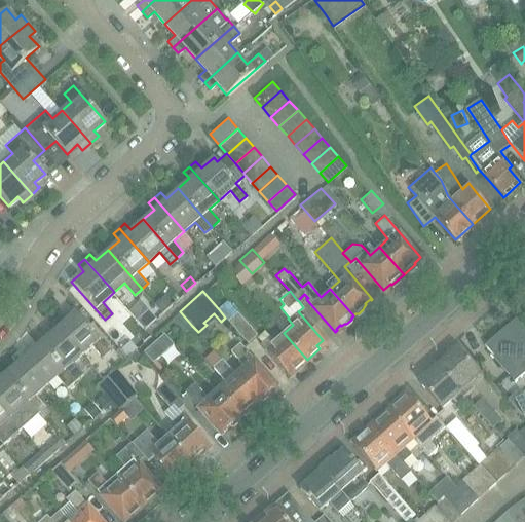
[(154,303),(161,311),(171,303),(163,295),(154,303)]
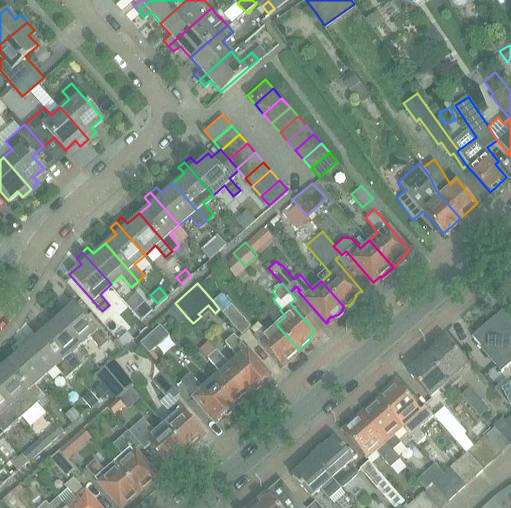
[(222,293),(213,301),(219,309),(220,309),(240,332),(250,325),(231,302),(230,303),(222,293)]
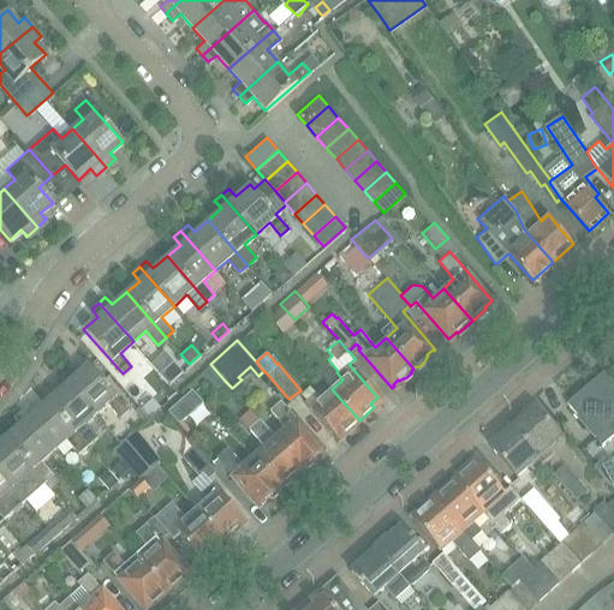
[(159,372),(168,382),(182,370),(172,360),(159,372)]
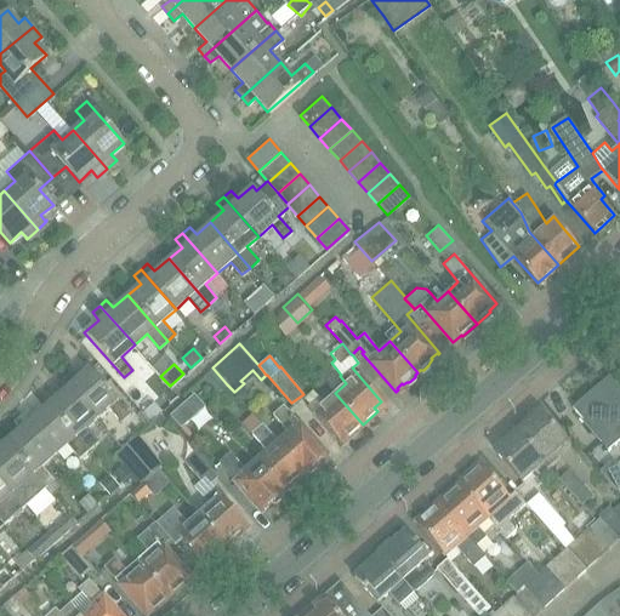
[(68,371),(61,378),(96,417),(108,406),(120,421),(129,412),(89,368),(75,380),(68,371)]
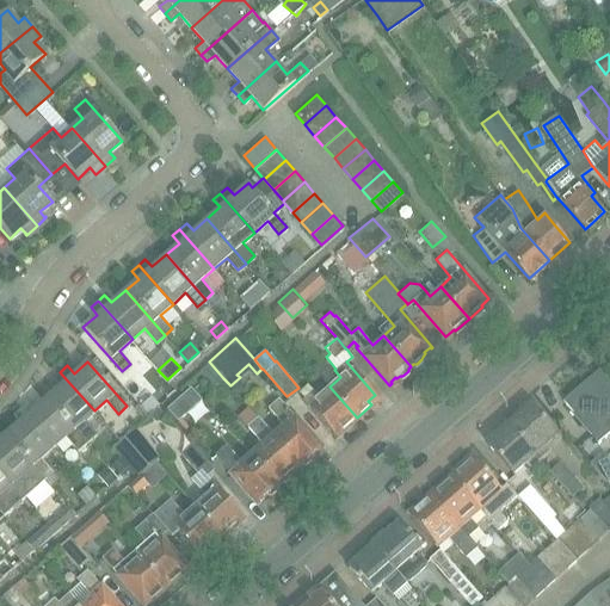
[(223,378),(209,362),(202,368),(216,384),(223,378)]
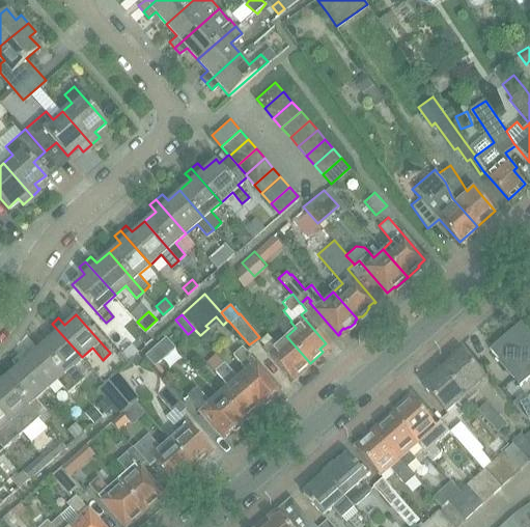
[(52,335),(40,345),(74,384),(84,376),(74,364),(82,357),(52,324),(46,329),(52,335)]
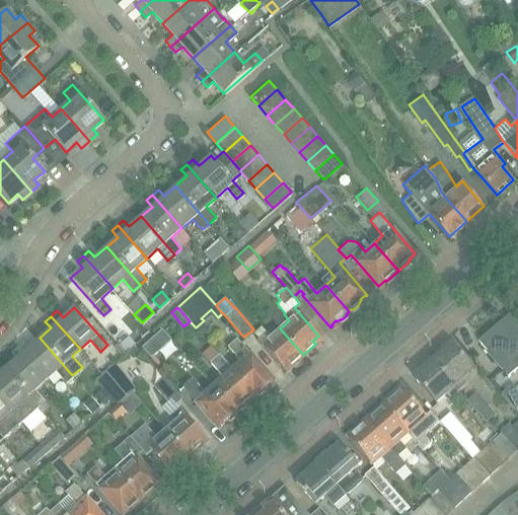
[(494,357),(499,353),(508,363),(517,353),(517,324),(512,318),(503,325),(500,322),(479,340),(479,339),(478,340),(494,357)]
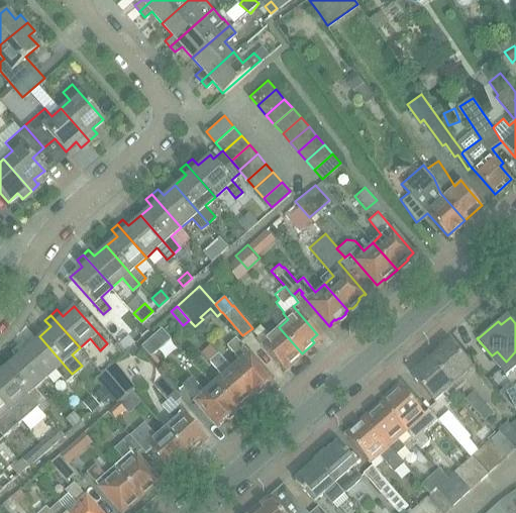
[(302,353),(279,327),(270,335),(261,324),(252,330),(256,335),(255,337),(281,367),(287,361),(290,364),(302,353)]
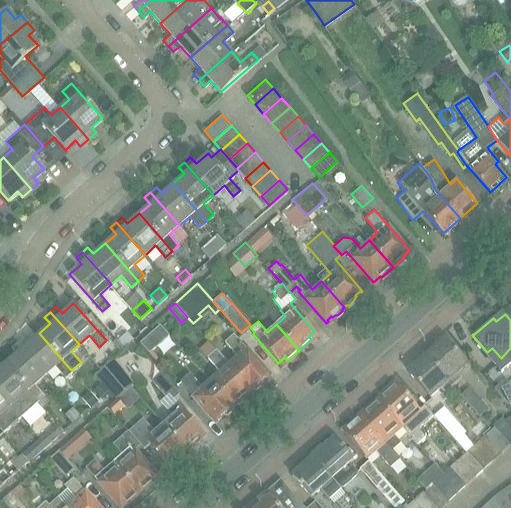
[(139,341),(148,351),(168,334),(159,323),(139,341)]
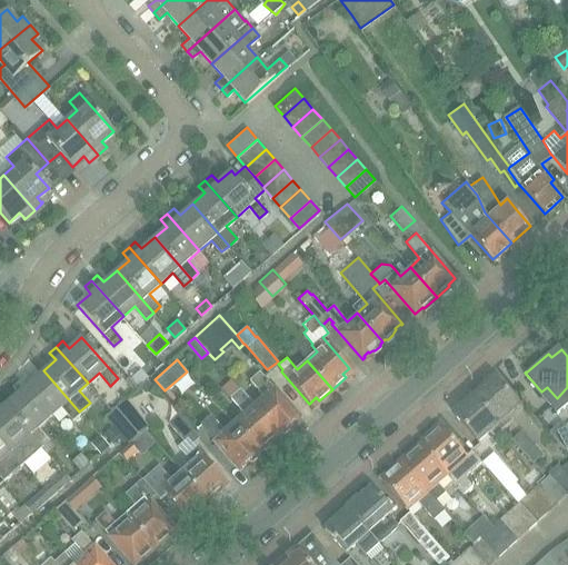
[(23,375),(18,379),(49,416),(61,406),(72,418),(79,412),(43,370),(30,382),(23,375)]
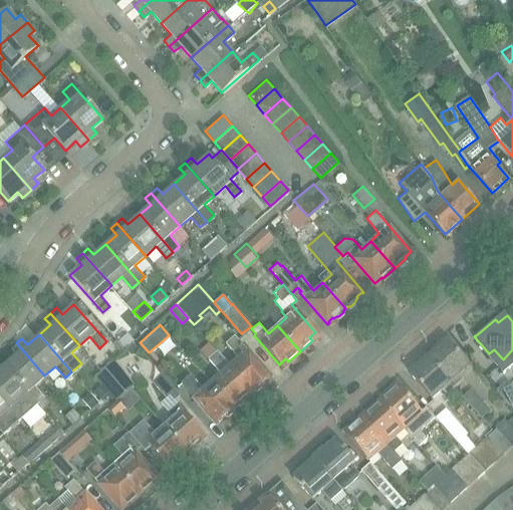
[(238,356),(229,364),(252,391),(254,389),(256,389),(261,385),(261,383),(263,380),(263,379),(267,375),(268,376),(269,374),(234,334),(225,341),(238,356)]
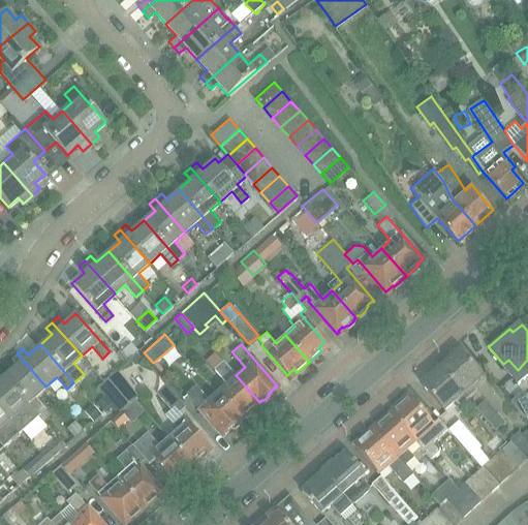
[(440,366),(467,397),(476,390),(471,383),(482,374),(459,349),(458,350),(459,350),(446,362),(447,364),(442,368),(440,366)]
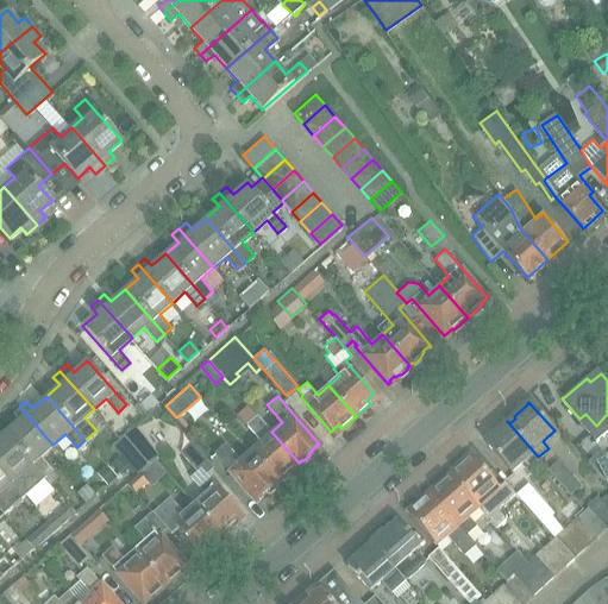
[(5,433),(43,476),(49,483),(58,474),(41,455),(52,445),(19,406),(12,413),(19,420),(5,433)]
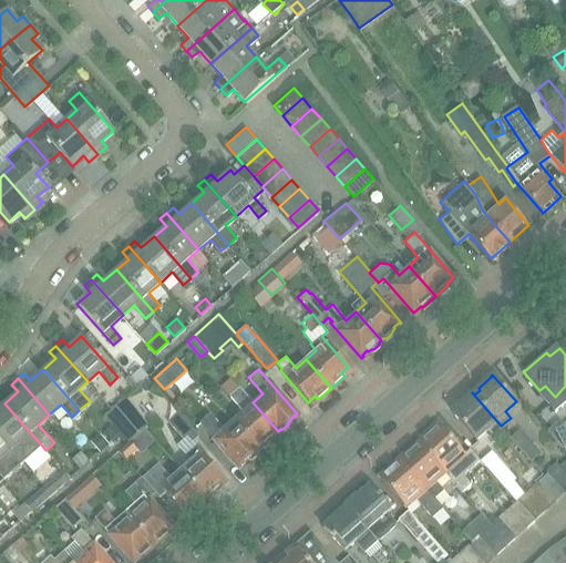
[(243,411),(233,420),(258,449),(260,446),(264,446),(268,441),(268,439),(271,437),(270,436),(276,431),(276,432),(278,431),(253,402),(238,386),(228,395),(243,411)]
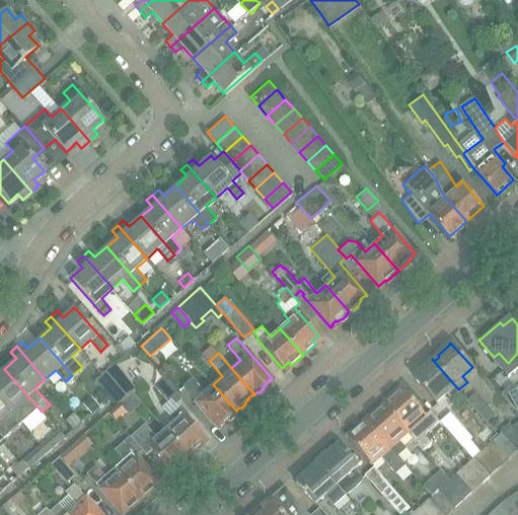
[(458,389),(432,359),(432,360),(434,362),(428,367),(426,364),(414,375),(413,375),(435,400),(445,391),(450,397),(458,389)]
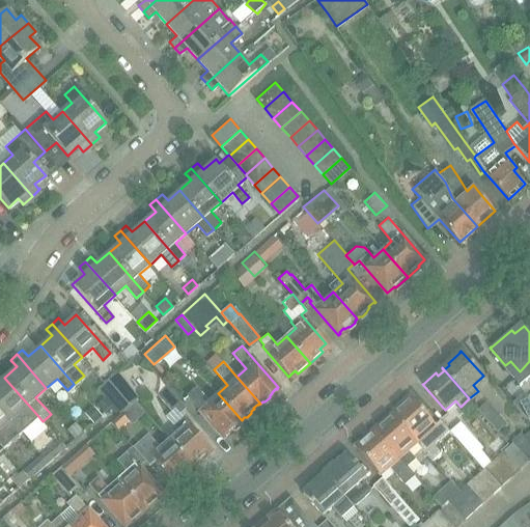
[(99,385),(119,411),(139,394),(117,368),(99,385)]
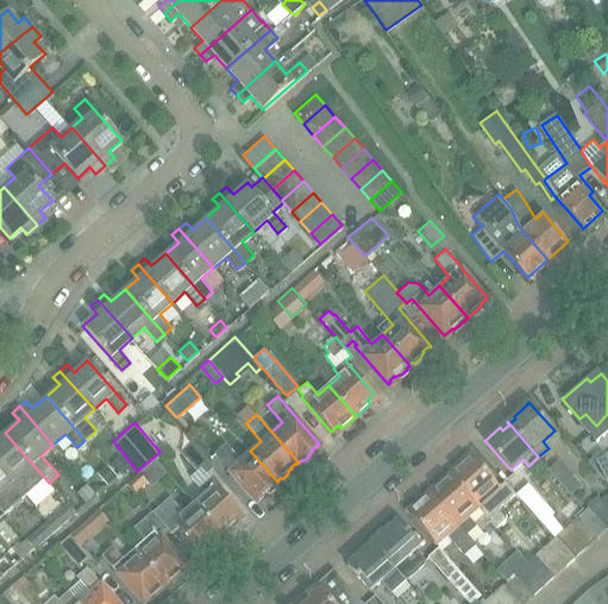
[(0,467),(23,494),(43,476),(5,433),(0,436),(0,467)]
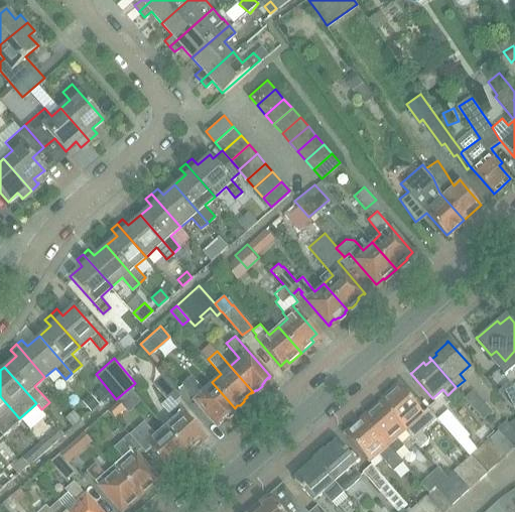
[(161,373),(151,382),(170,403),(180,395),(161,373)]
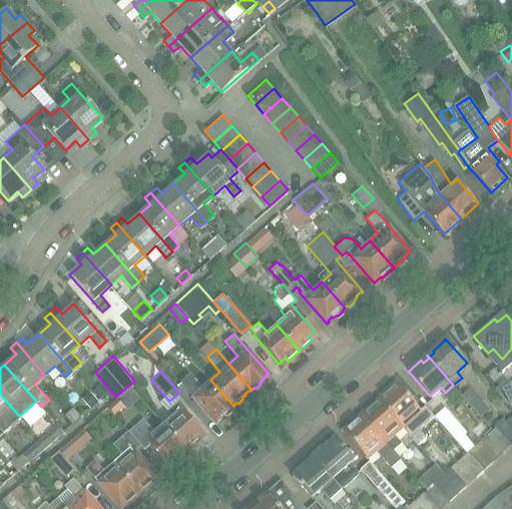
[(233,406),(210,380),(201,388),(188,373),(179,381),(215,421),(217,420),(216,419),(220,415),(221,416),(223,414),(226,414),(230,410),(231,407),(233,406)]
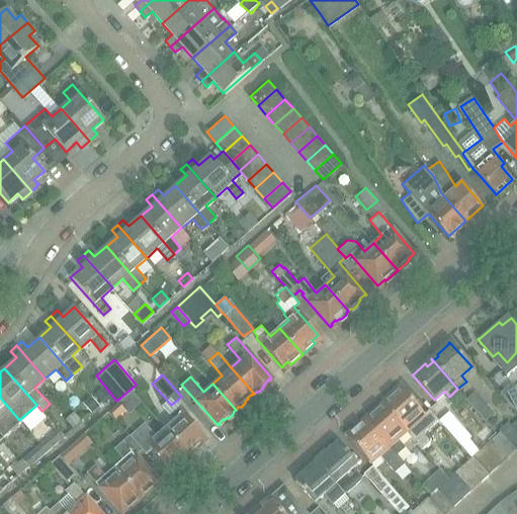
[(500,391),(516,410),(516,389),(511,381),(500,391)]
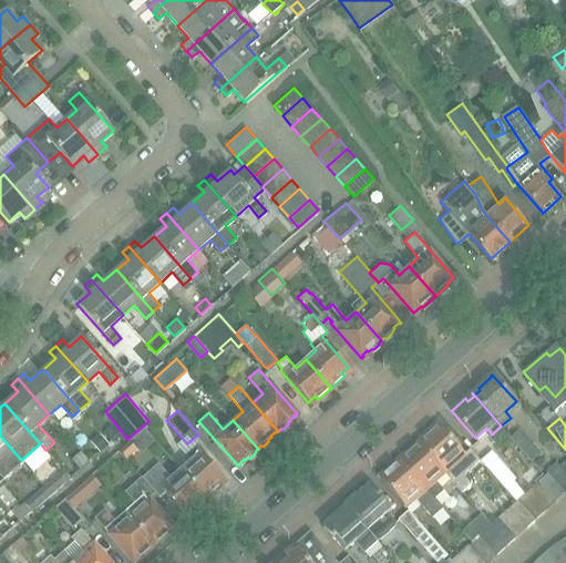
[(418,440),(417,441),(443,471),(460,490),(470,481),(462,473),(479,458),(469,447),(463,452),(438,423),(424,436),(425,437),(420,442),(418,440)]
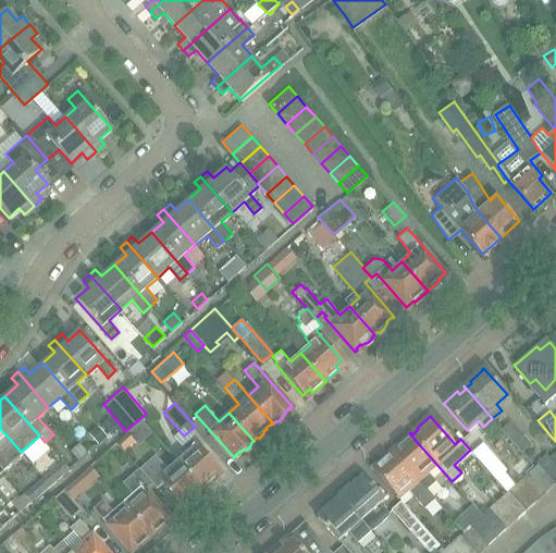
[(501,428),(524,455),(533,446),(509,420),(501,428)]
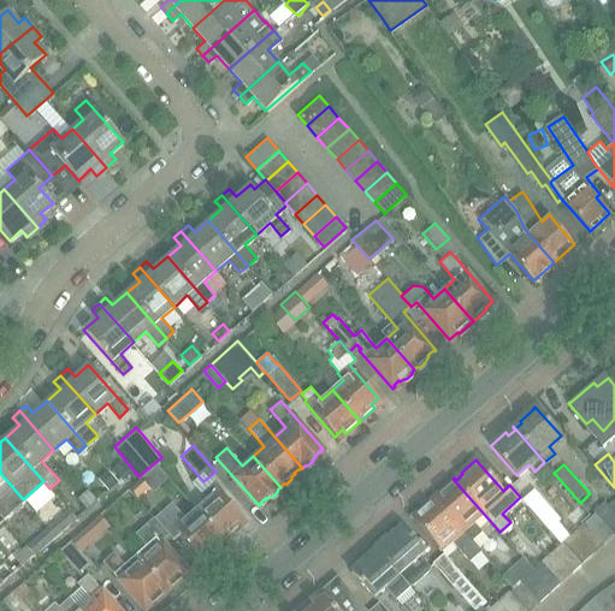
[(0,515),(3,518),(23,499),(0,473),(0,515)]
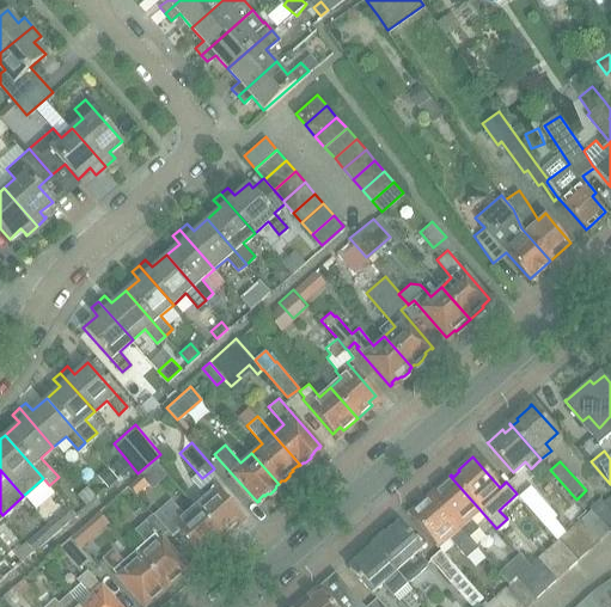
[(127,485),(133,492),(135,494),(147,483),(139,474),(127,485)]
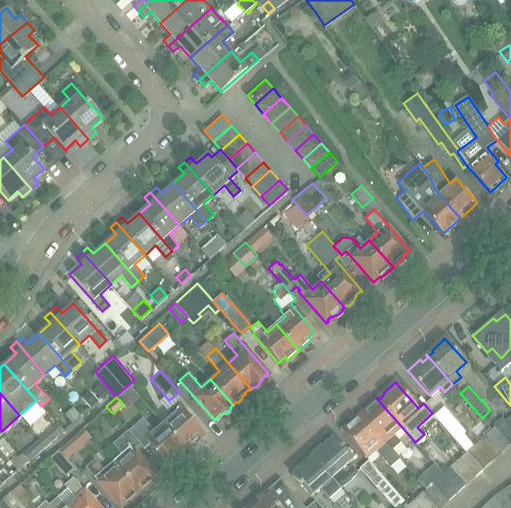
[(360,413),(359,413),(391,449),(400,441),(392,431),(400,425),(376,398),(365,408),(366,410),(361,415),(360,413)]
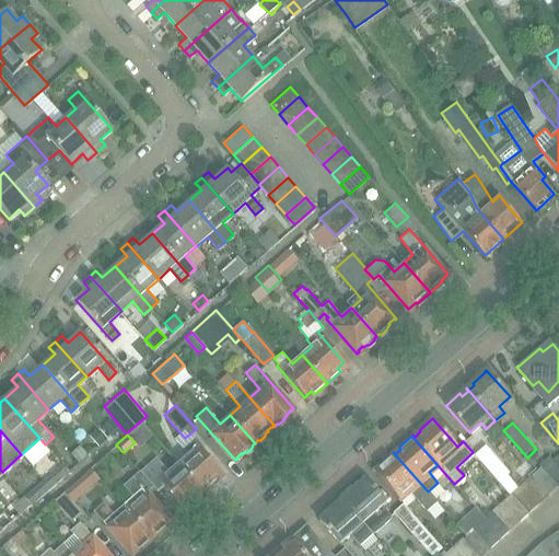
[(188,455),(178,464),(202,491),(217,479),(213,476),(220,471),(193,440),(183,449),(188,455)]
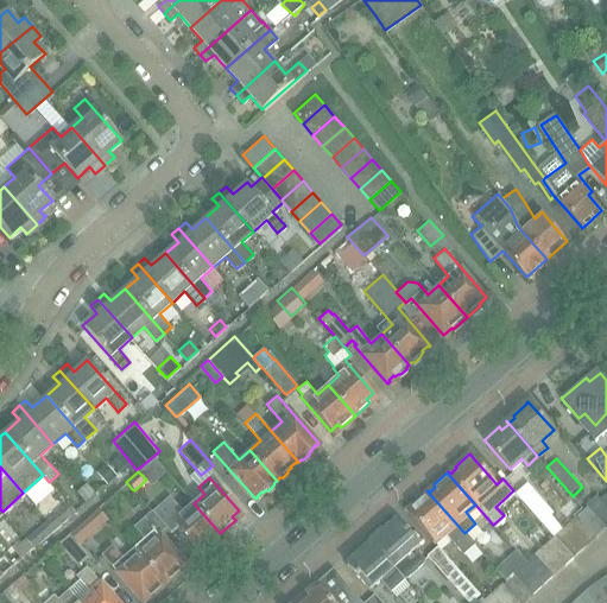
[(516,493),(541,521),(551,512),(542,500),(526,482),(516,493)]
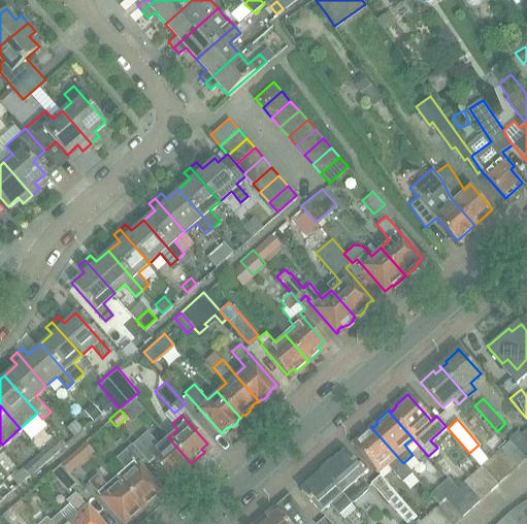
[(403,463),(370,426),(370,427),(371,428),(366,433),(364,431),(352,443),(376,470),(385,463),(389,468),(391,467),(402,480),(412,471),(403,463)]
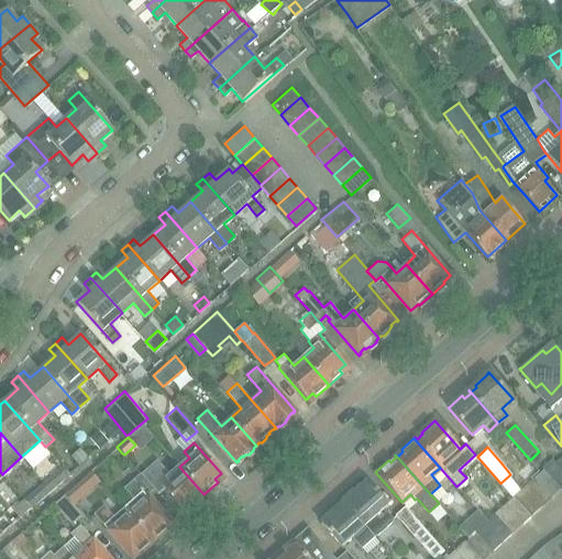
[(109,456),(85,482),(96,493),(121,467),(109,456)]
